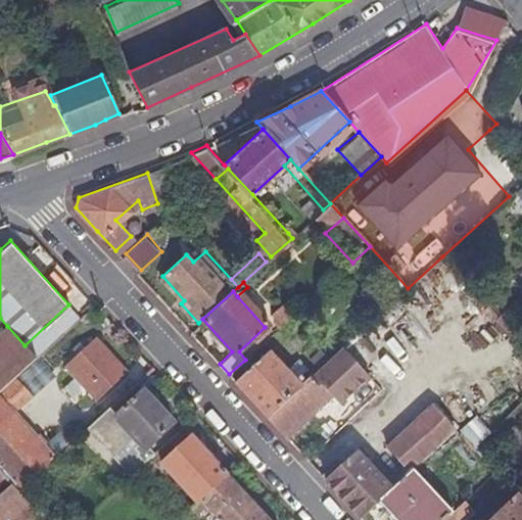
[(288,300),(277,311),(276,320),(282,326),(298,312),(288,300)]
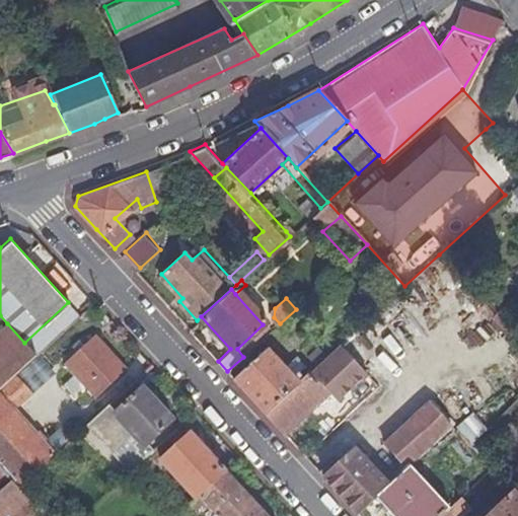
[(291,336),(306,321),(296,309),(280,323),(291,336)]
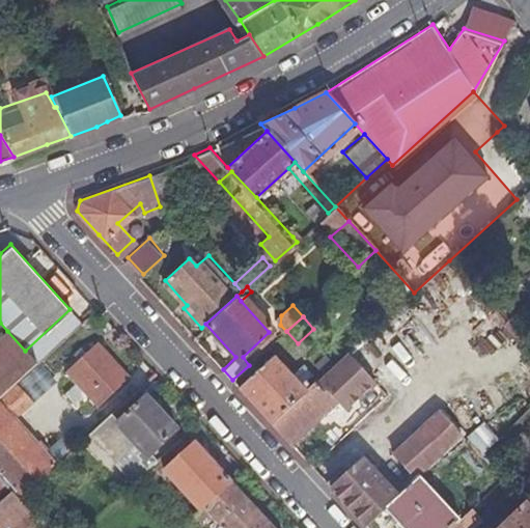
[(25,351),(7,331),(0,337),(0,394),(35,362),(25,351)]
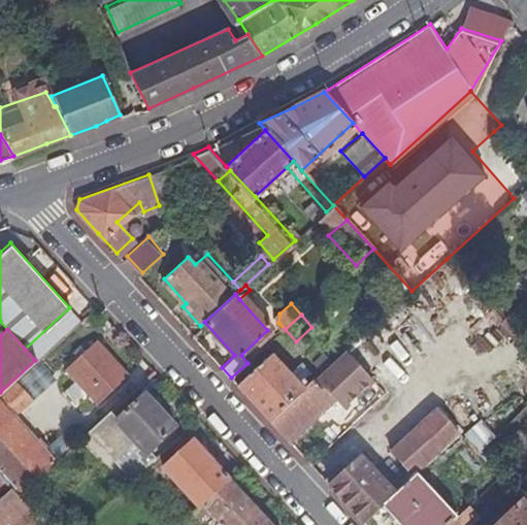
[(78,354),(65,366),(97,399),(130,370),(98,335),(87,347),(78,354)]
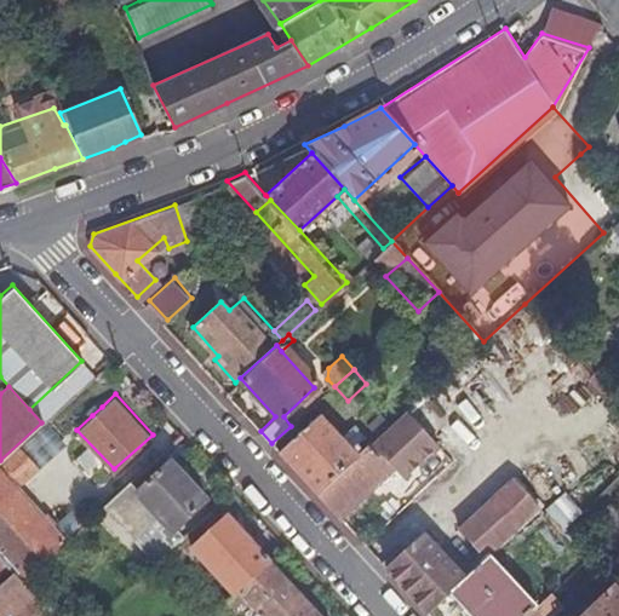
[(96,399),(87,408),(92,415),(102,407),(96,399)]
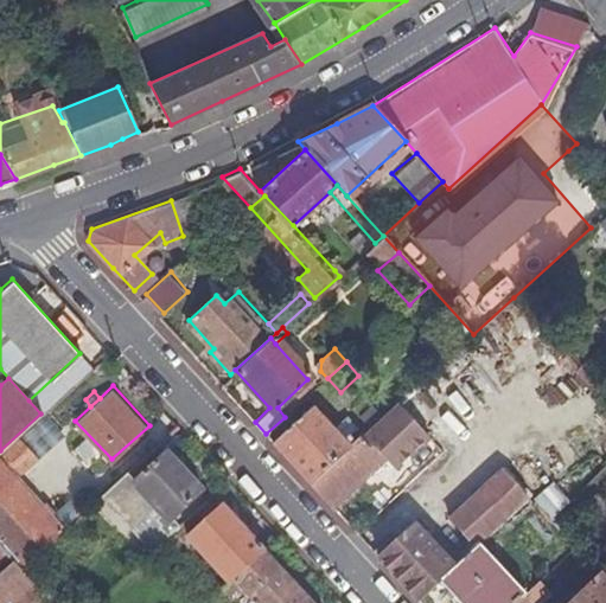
[(419,443),(427,436),(396,404),(389,410),(419,443)]
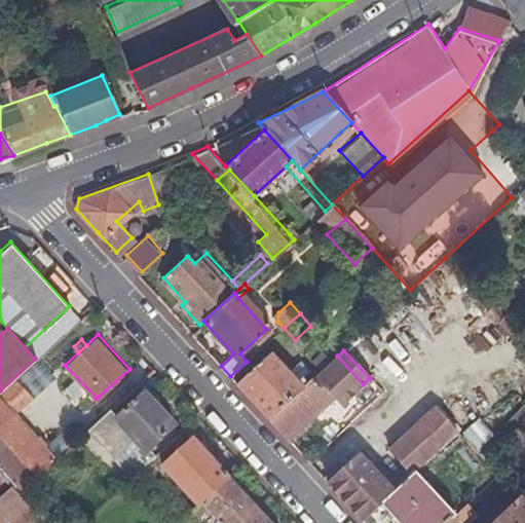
[(256,404),(268,418),(307,383),(302,378),(299,381),(271,351),(236,382),(256,404)]
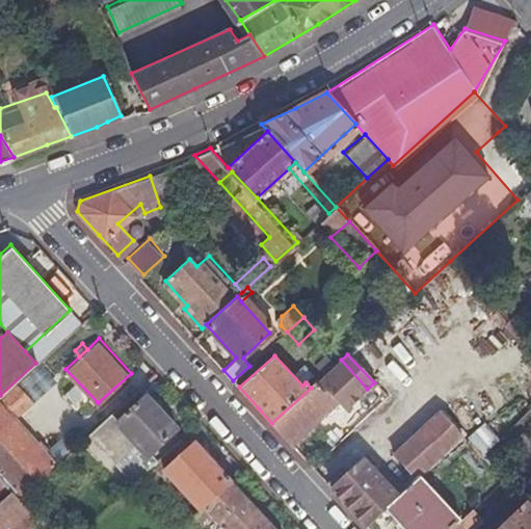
[(15,414),(57,375),(41,358),(35,363),(0,395),(0,478),(7,486),(11,492),(19,498),(27,491),(57,463),(15,414)]
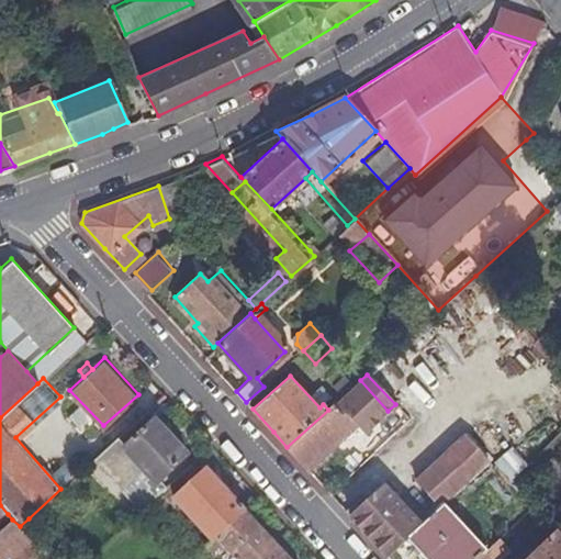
[(363,433),(388,411),(360,380),(328,410),(287,447),(301,461),(307,469),(356,425),(363,433)]
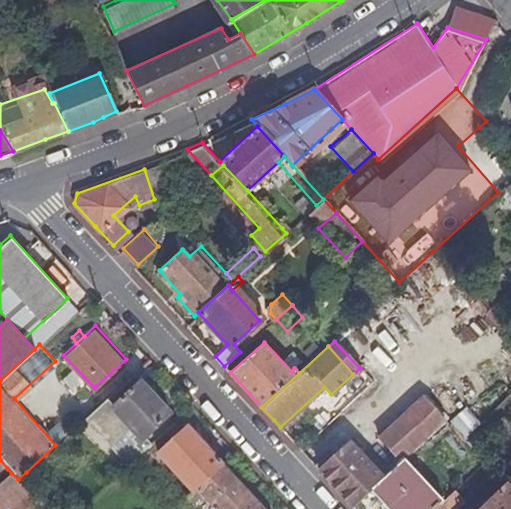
[(139,449),(130,439),(137,433),(141,438),(169,412),(139,379),(111,404),(105,398),(85,418),(116,452),(125,462),(139,449)]
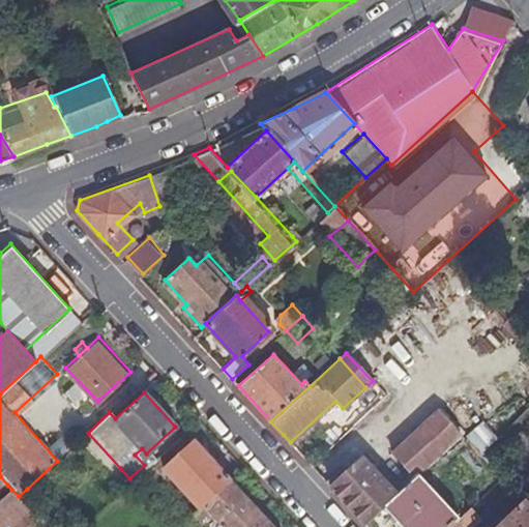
[(450,414),(445,408),(440,412),(446,418),(450,414)]
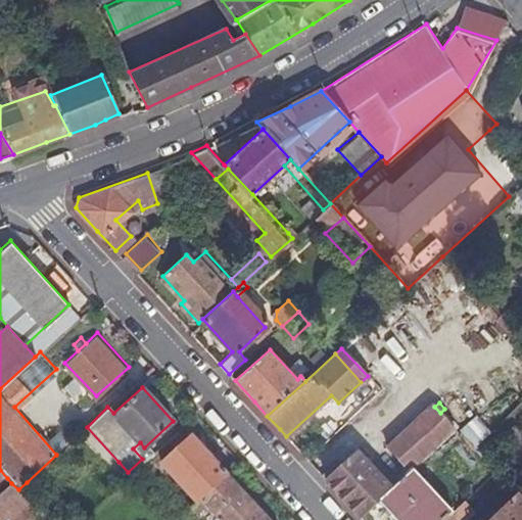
[(393,486),(413,469),(456,429),(440,413),(434,407),(373,463),(393,486)]
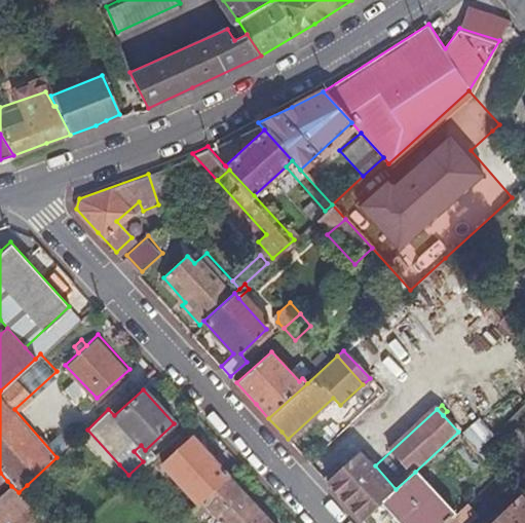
[(464,431),(479,447),(494,434),(480,417),(464,431)]
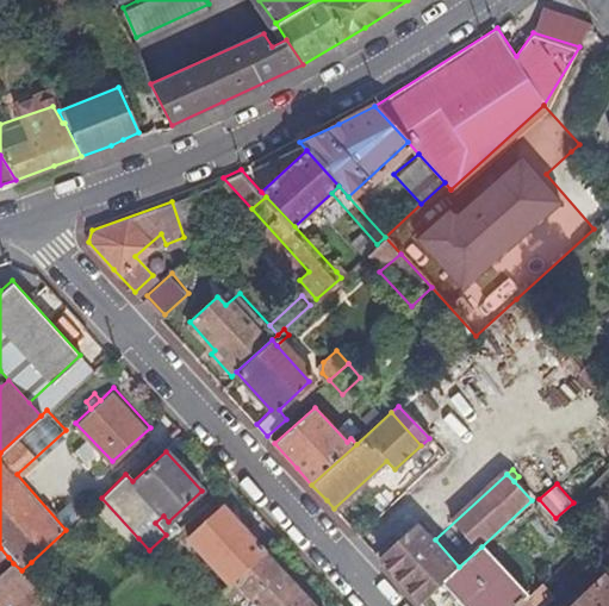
[(594,524),(590,528),(608,548),(608,487),(583,512),(594,524)]
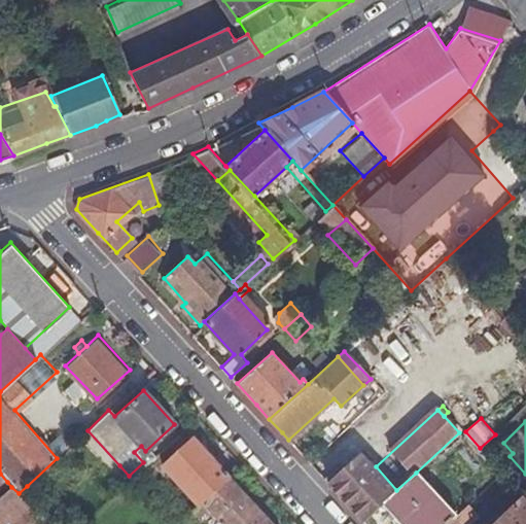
[(199,502),(230,475),(193,435),(163,463),(199,502)]
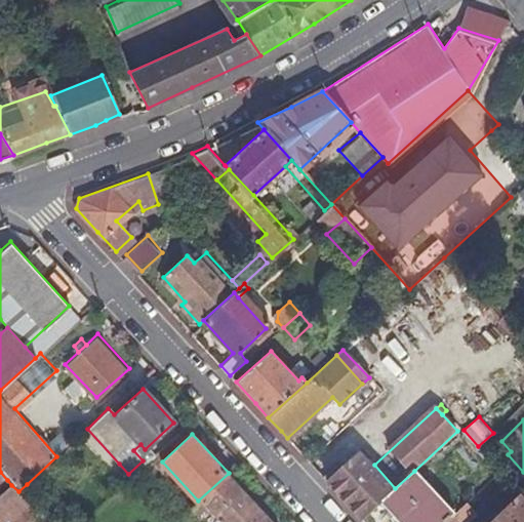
[(501,478),(509,471),(484,443),(476,451),(496,475),(498,474),(501,478)]
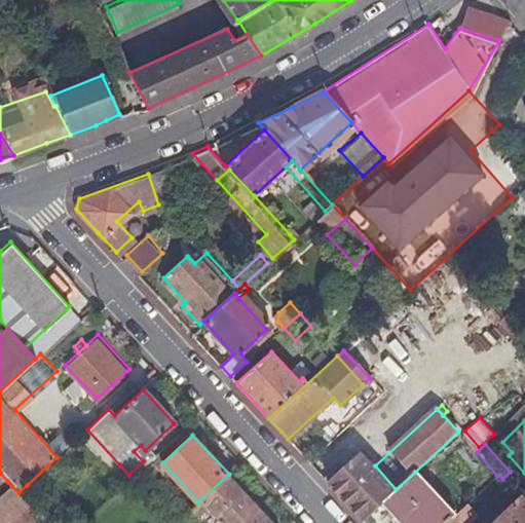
[(360,454),(327,482),(363,520),(381,503),(394,491),(360,454)]
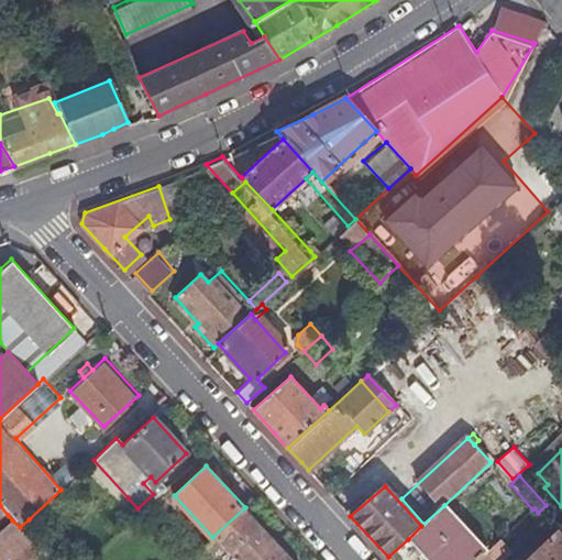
[(421,526),(408,539),(427,559),(477,559),(486,552),(444,505),(423,524),(421,526)]
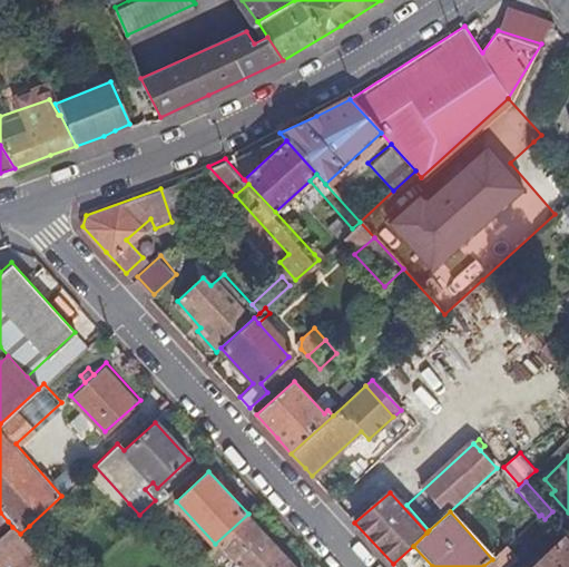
[(215,544),(209,549),(216,556),(224,548),(241,566),(296,566),(248,514),(215,544)]
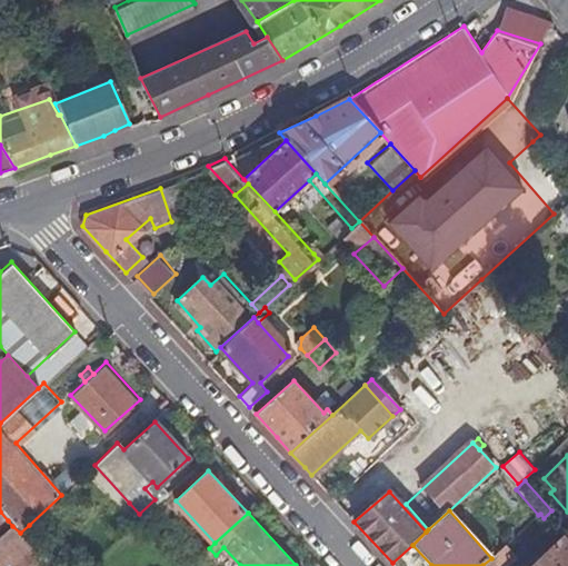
[(58,557),(29,525),(20,533),(41,556),(49,565),(58,557)]
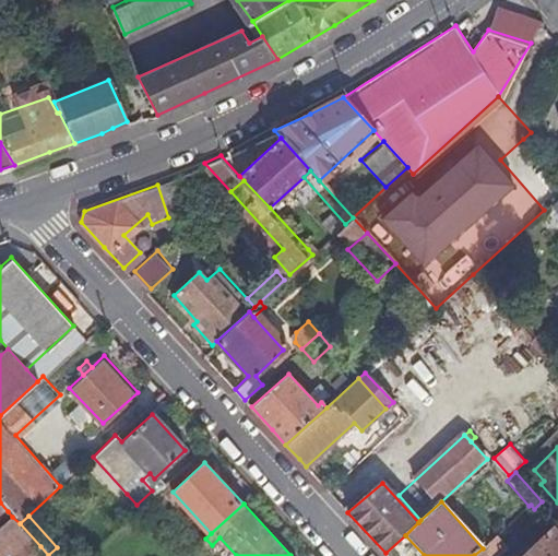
[(20,523),(12,517),(0,528),(0,555),(30,555),(40,546),(20,523)]
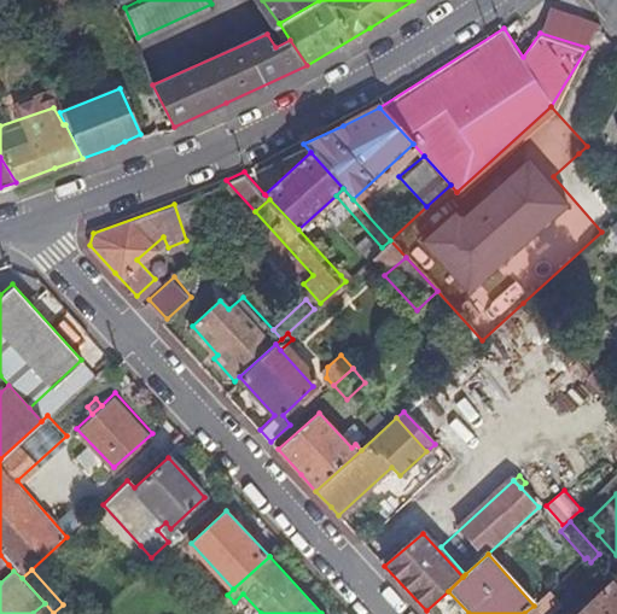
[(616,613),(616,589),(613,585),(585,613),(616,613)]
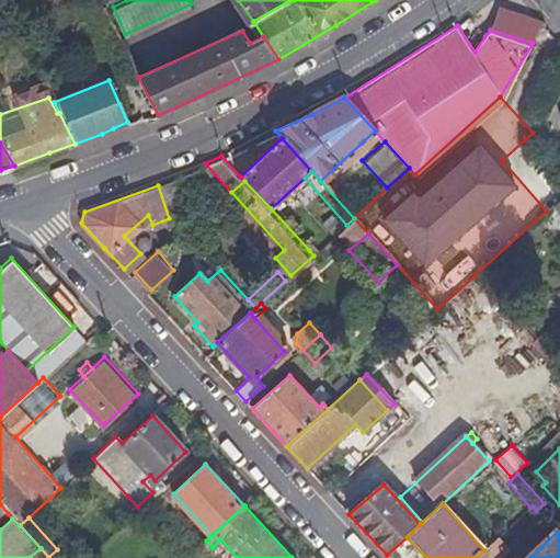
[(498,557),(507,549),(498,538),(484,550),(492,557),(498,557)]
